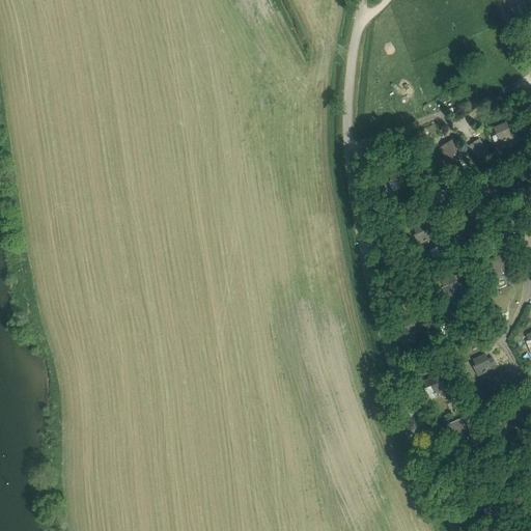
[(495,128),(497,134),(502,132),(505,139),(504,140),(504,141),(513,138),(506,122),(495,128)]
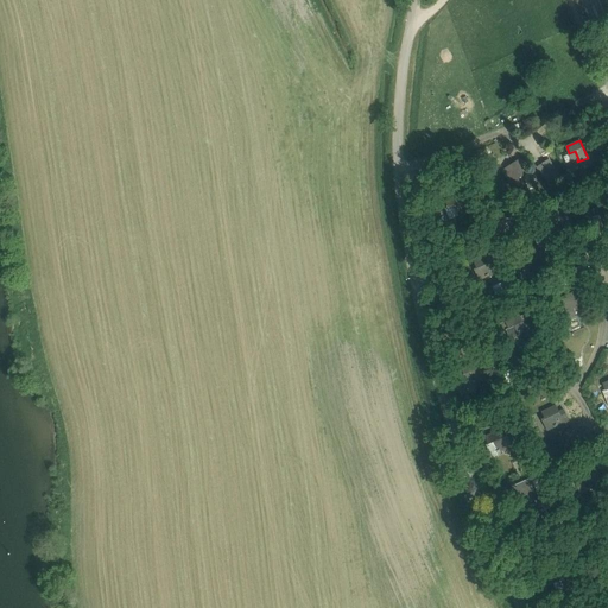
[(565,185),(550,159),(536,168),(550,194),(565,185)]
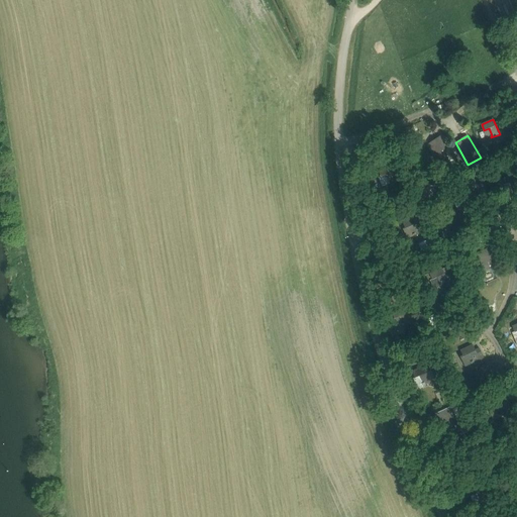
[(444,149),(447,147),(440,136),(427,145),(438,162),(447,156),(444,149)]
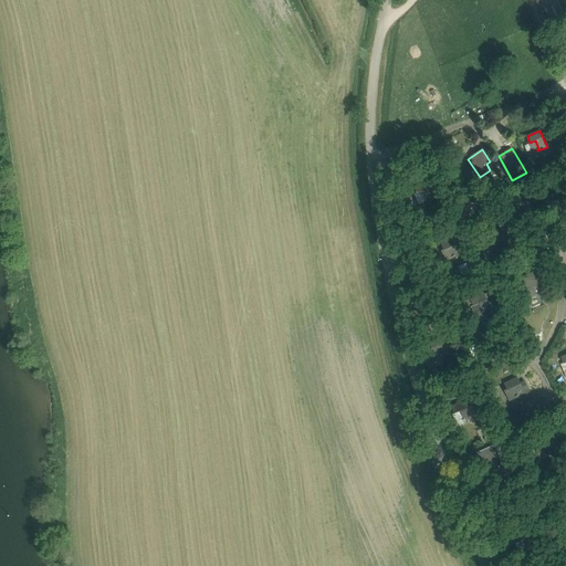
[(564,171),(559,161),(541,169),(545,179),(564,171)]
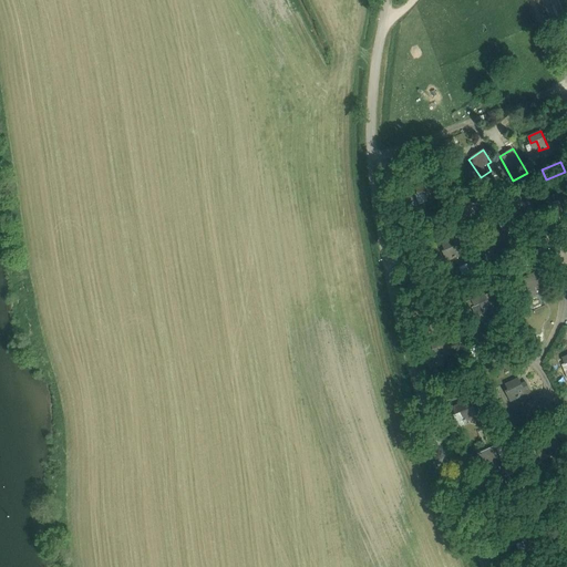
[(445,178),(443,172),(435,175),(437,182),(445,178)]
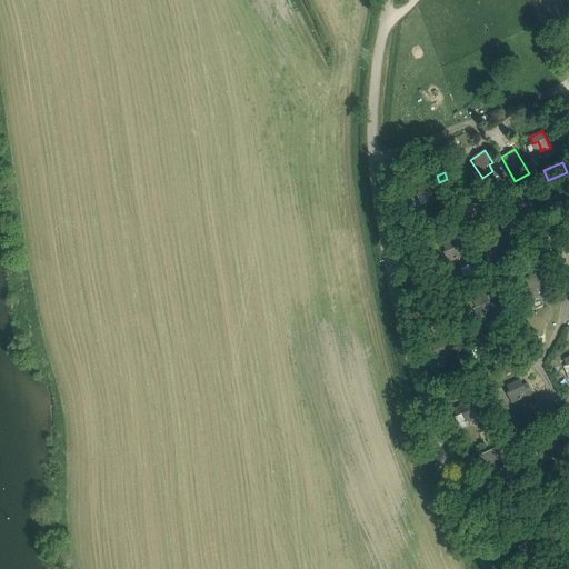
[(433,189),(431,182),(417,188),(419,195),(417,195),(421,206),(441,198),(438,188),(433,189)]
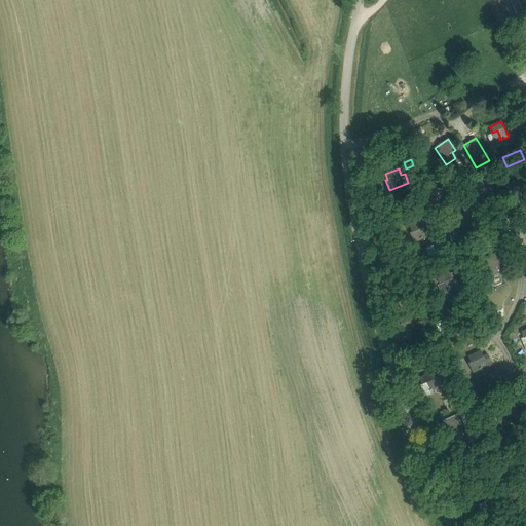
[(516,197),(525,193),(525,179),(525,176),(513,181),(515,187),(512,188),(516,197)]
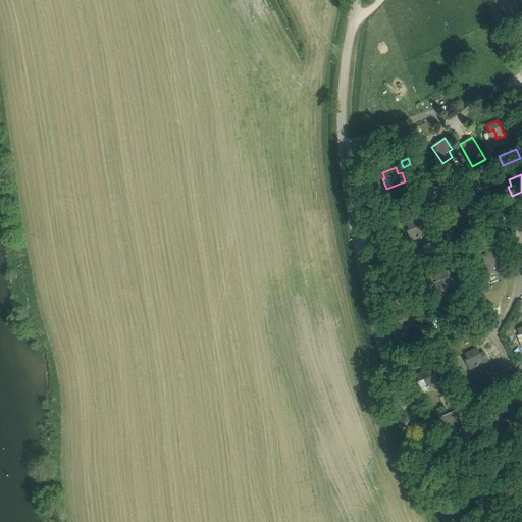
[(459,202),(465,217),(483,209),(479,199),(473,202),(471,197),(459,202)]
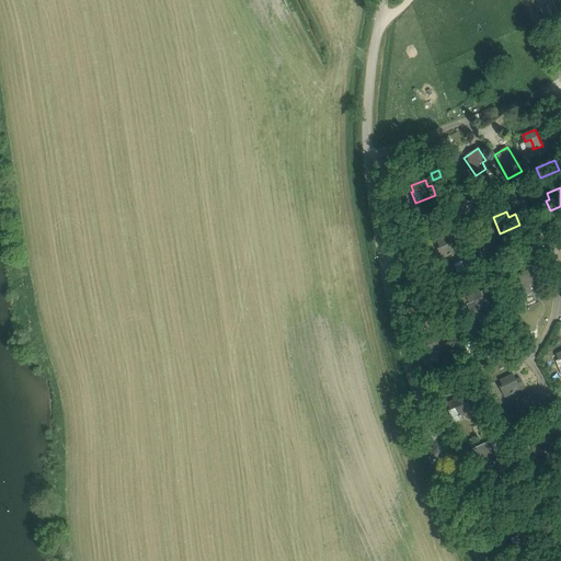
[(447,254),(448,255),(462,250),(458,240),(454,241),(450,236),(437,241),(441,248),(445,245),(448,253),(447,254)]
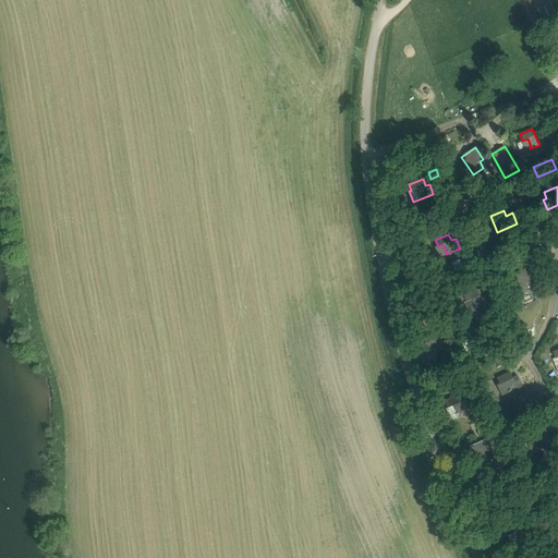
[(529,249),(525,242),(519,244),(521,251),(529,249)]
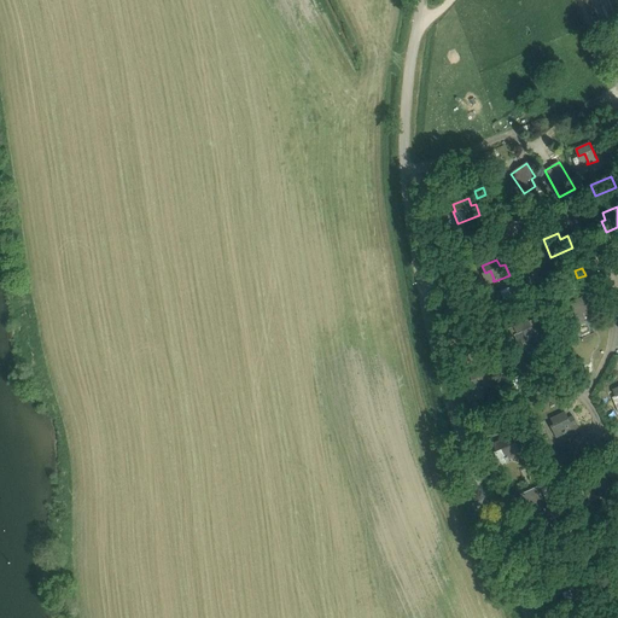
[(534,274),(525,278),(528,284),(536,280),(534,274)]
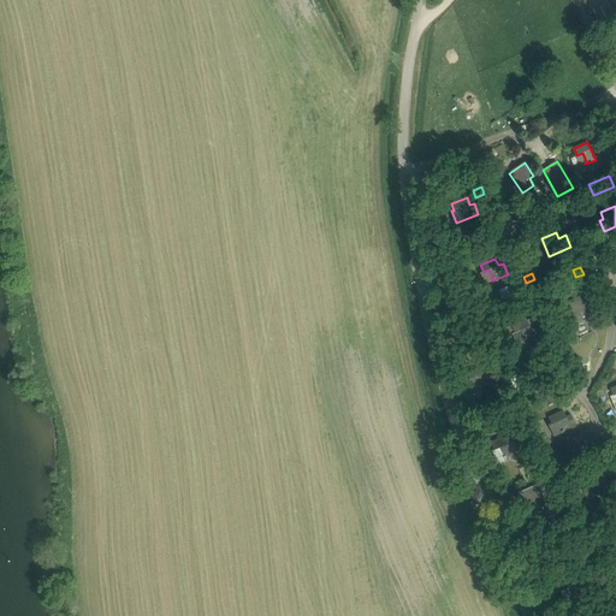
[(568,302),(575,320),(597,311),(592,298),(587,301),(584,295),(582,295),(582,294),(581,295),(581,296),(568,302)]
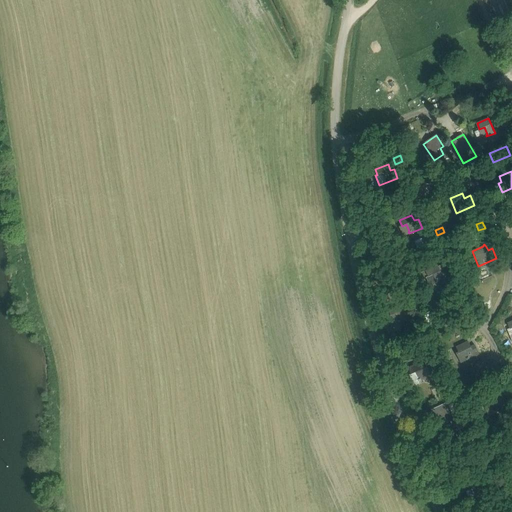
[(420,259),(414,263),(417,270),(424,266),(420,259)]
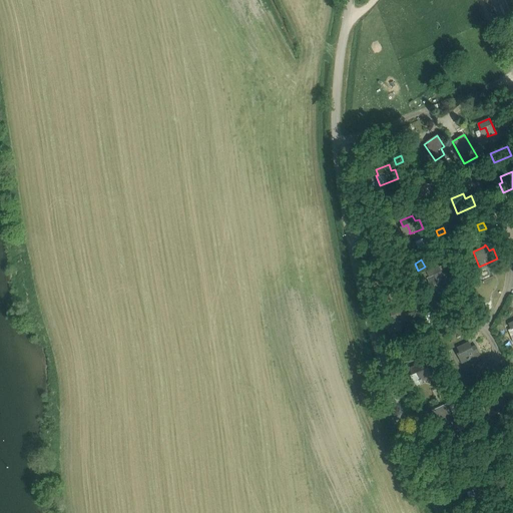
[(450,286),(447,280),(450,279),(445,269),(441,271),(439,266),(427,272),(430,277),(428,278),(432,287),(441,283),(444,288),(450,286)]
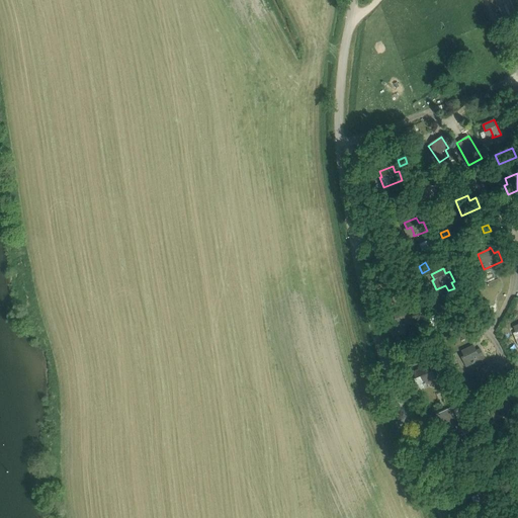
[(377,284),(383,299),(392,296),(385,281),(377,284)]
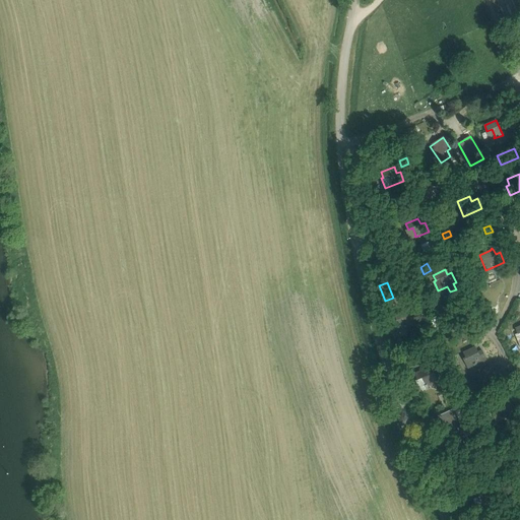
[(399,330),(412,325),(417,335),(425,332),(416,314),(412,309),(407,311),(406,310),(395,315),(397,320),(395,321),(399,330)]
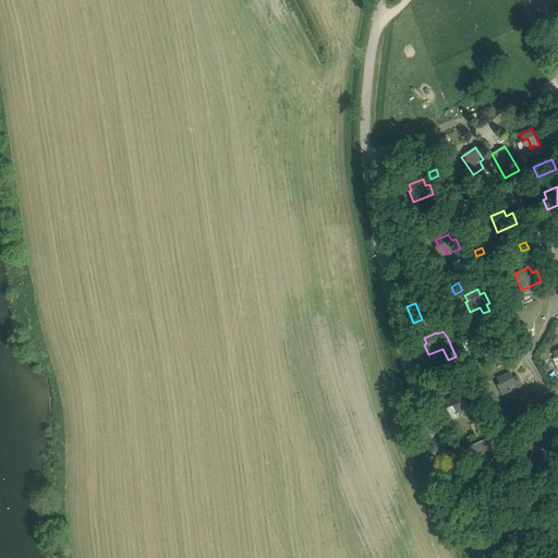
[(498,386),(502,396),(522,386),(518,376),(513,378),(510,372),(498,378),(500,384),(498,386)]
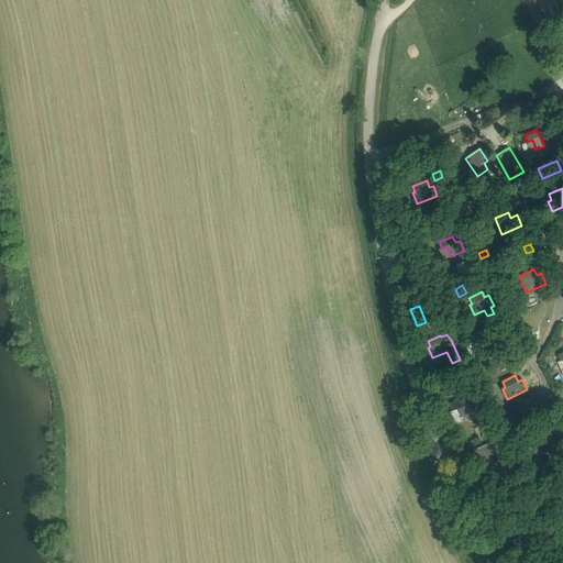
[(455,423),(465,420),(464,418),(474,414),(470,404),(465,406),(463,399),(450,405),(452,411),(450,412),(455,423)]
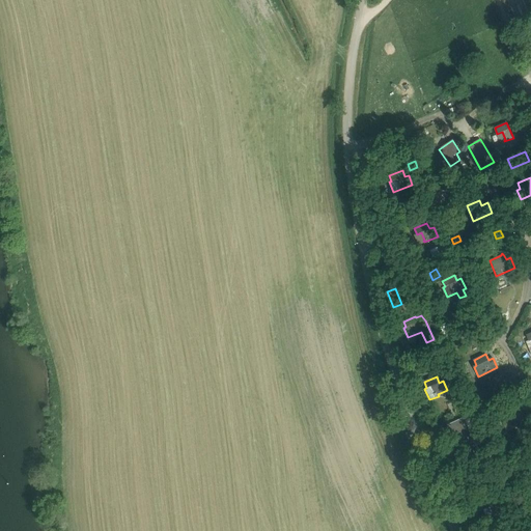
[(462,447),(463,449),(475,444),(471,434),(467,436),(464,430),(452,436),(454,442),(459,440),(463,447),(462,447)]
